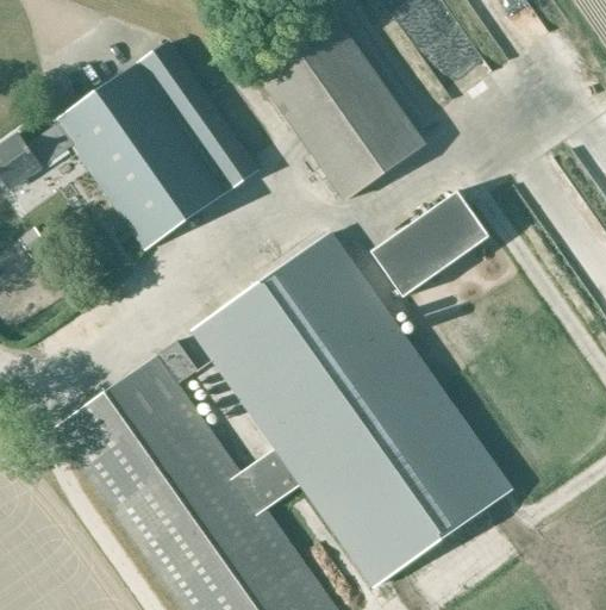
[(254,76),(345,204),(425,144),(336,18),(254,76)]
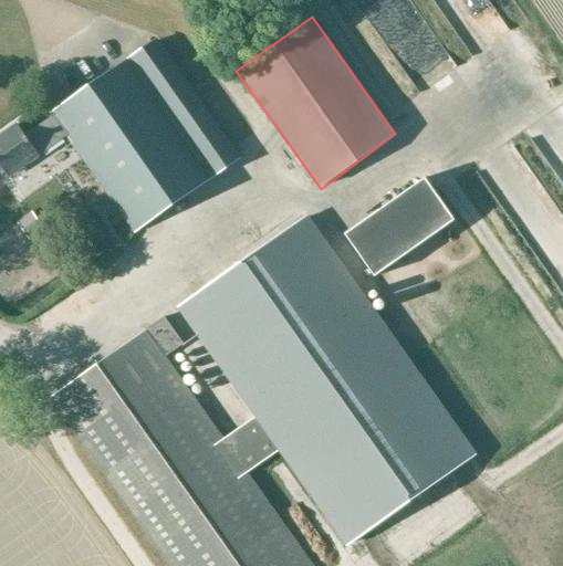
[(240,158),(229,143),(157,40),(128,59),(53,113),(54,115),(25,135),(19,125),(0,137),(0,165),(7,176),(38,155),(38,154),(66,133),(135,232),(212,179),(240,158)]
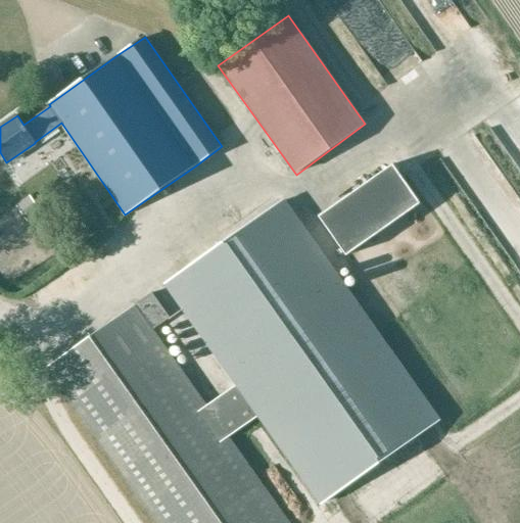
[(419,202),(392,164),(318,217),(345,255),(419,202)]
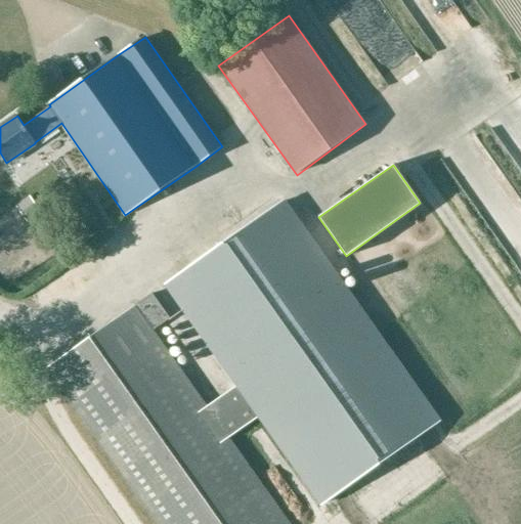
[(24,221),(36,212),(26,198),(13,207),(24,221)]
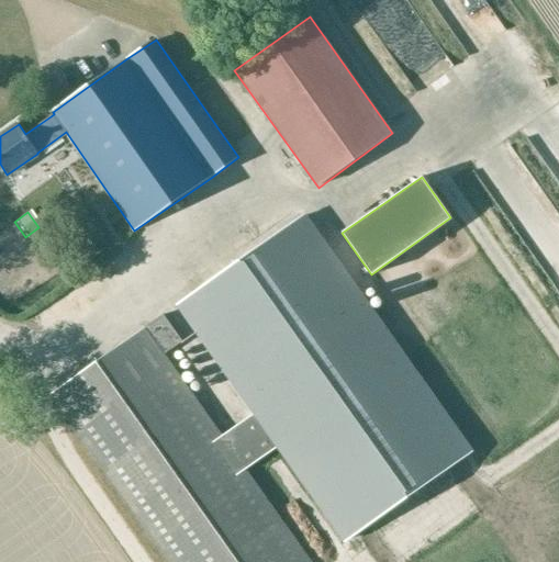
[(222,433),(246,467),(282,440),(354,541),(459,467),(288,225),(182,301),(258,407),(222,433)]
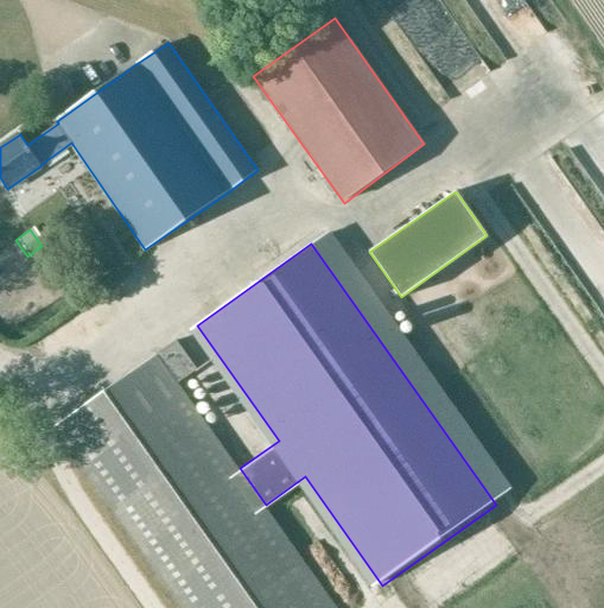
[(197,366),(177,340),(57,425),(186,607),(337,607),(338,607),(266,505),(240,468),(177,380),(197,366)]
